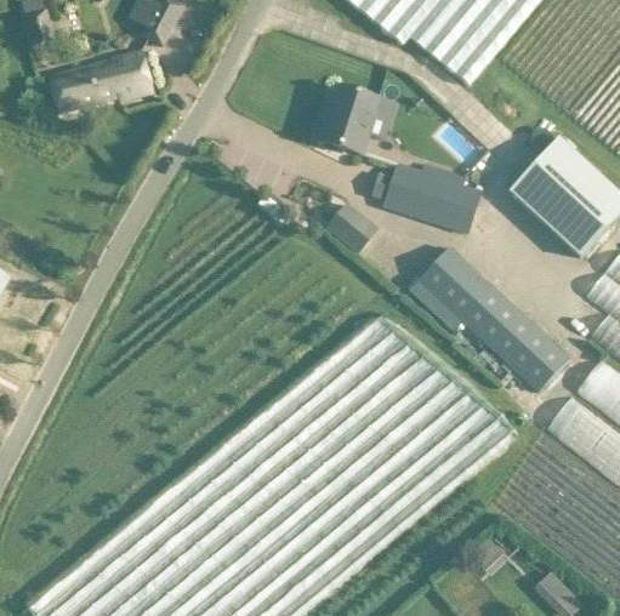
[(50,6),(24,12),(32,43),(56,36),(50,6)]
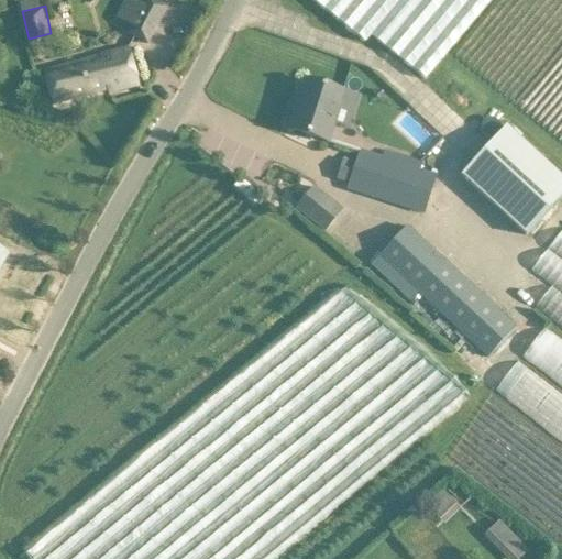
[(132,14),(125,28),(129,30),(149,40),(155,26),(132,14)]
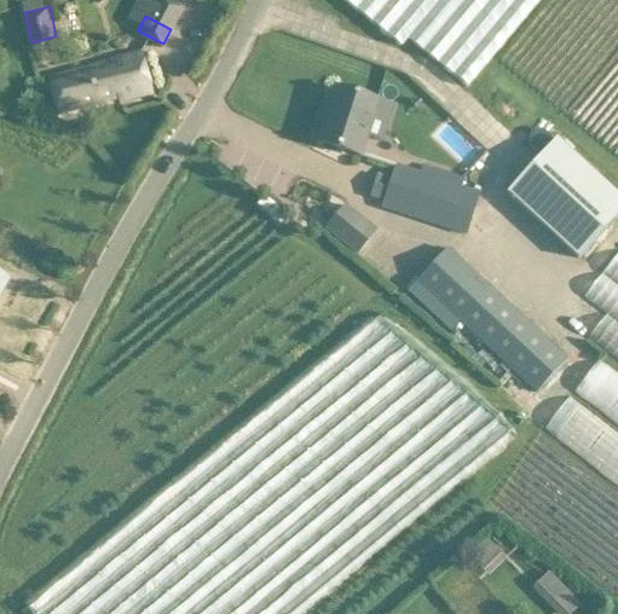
[(50,73),(59,111),(120,97),(120,99),(155,91),(142,48),(50,73)]
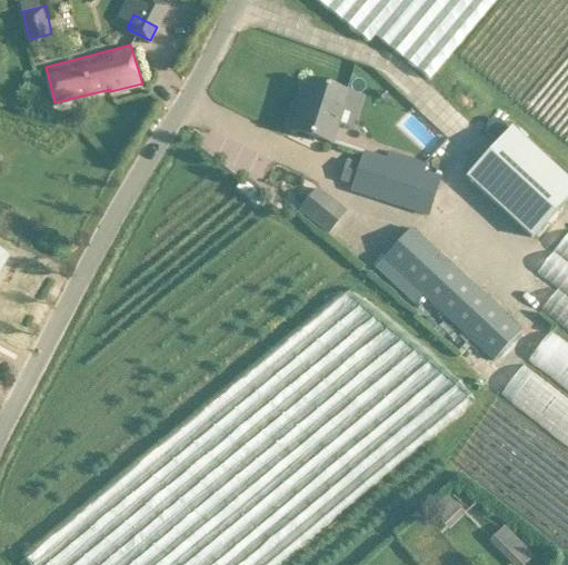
[(296,127),(317,134),(331,139),(341,108),(359,114),(365,95),(311,78),(296,127)]
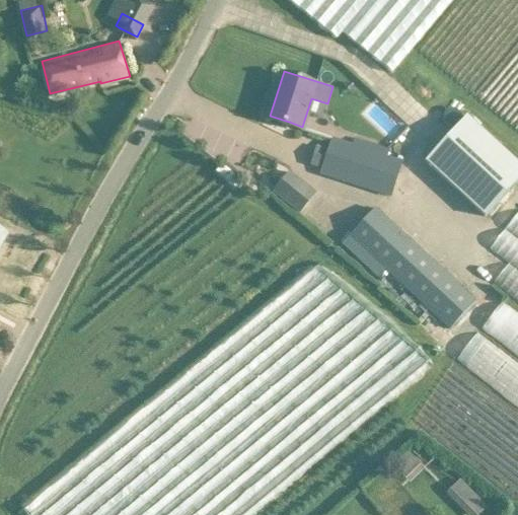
[(517,159),(467,115),(427,159),(486,214),(517,177),(517,159)]
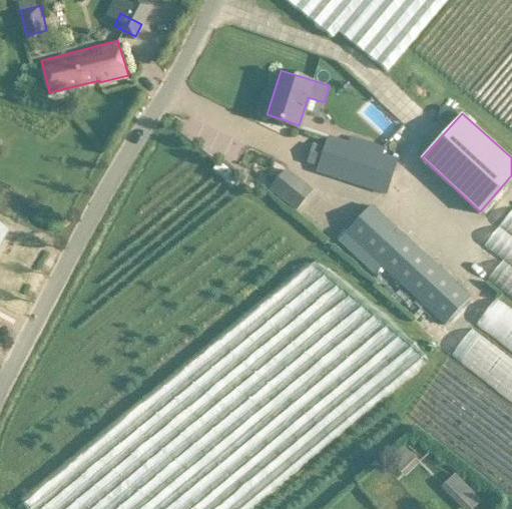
[(320,161),(318,167),(388,188),(399,154),(384,149),(386,144),(351,133),(349,139),(329,133),(325,145),(314,142),(310,158),(320,161)]
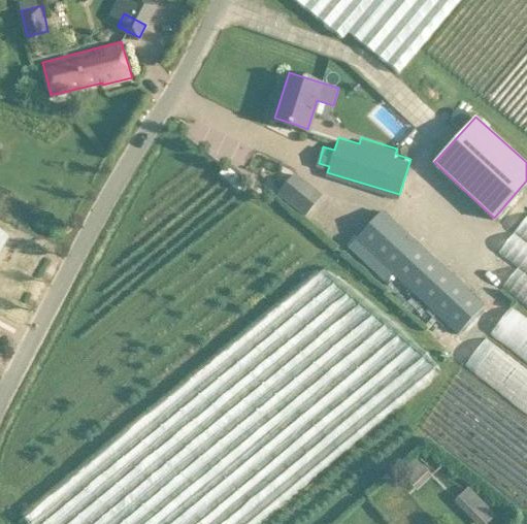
[(225,165),(220,171),(239,187),(244,181),(245,179),(226,164),(225,165)]
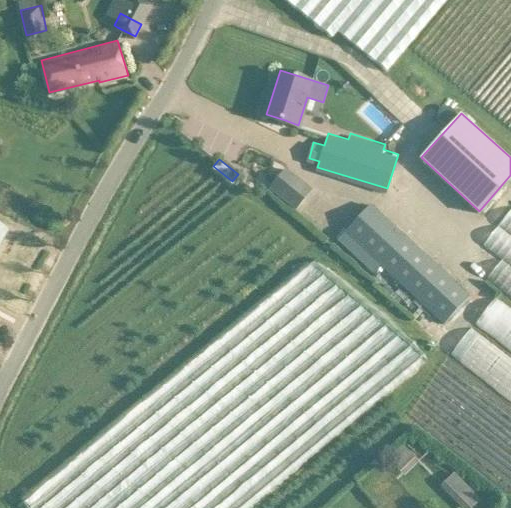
[(286,167),(270,186),(277,192),(293,173),(286,167)]
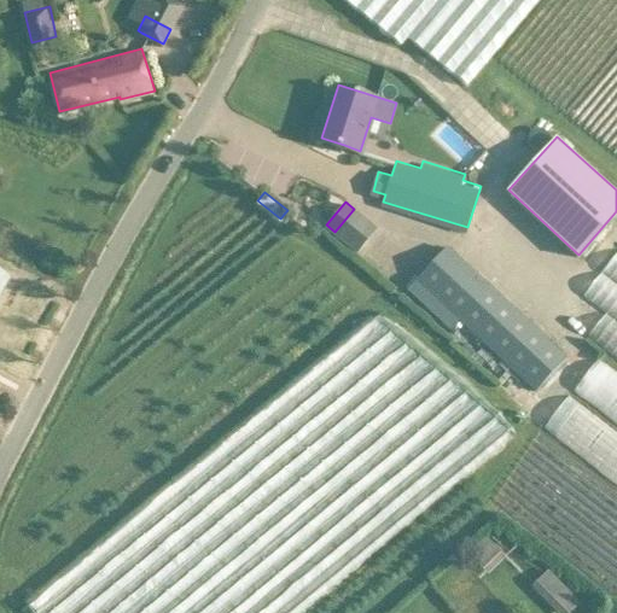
[(447,244),(407,287),(450,327),(490,284),(447,244)]
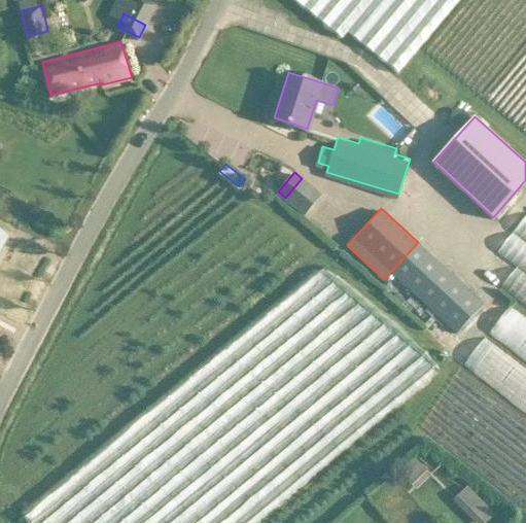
[(525,212),(499,248),(525,268),(525,270),(518,279),(525,284),(525,212)]
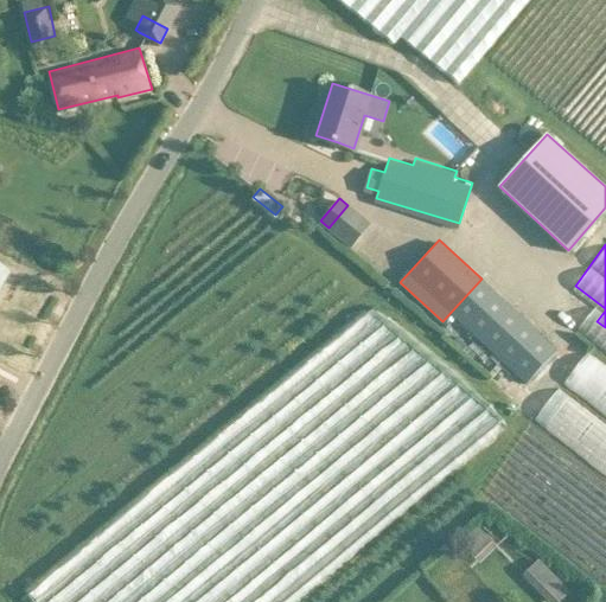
[(0,289),(11,270),(0,263),(0,289)]
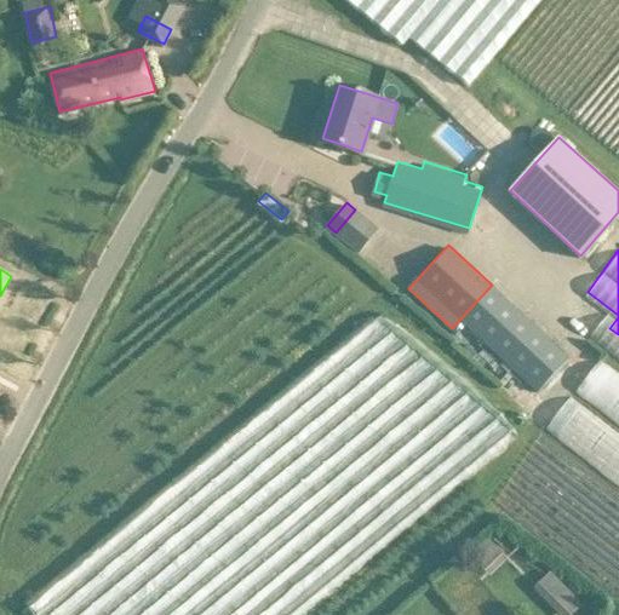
[(575,390),(618,423),(618,371),(600,357),(575,390)]
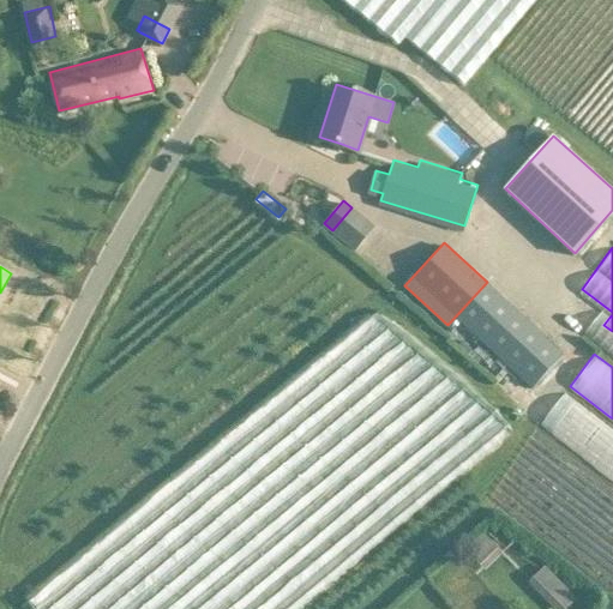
[(538,428),(612,481),(612,429),(562,393),(538,428)]
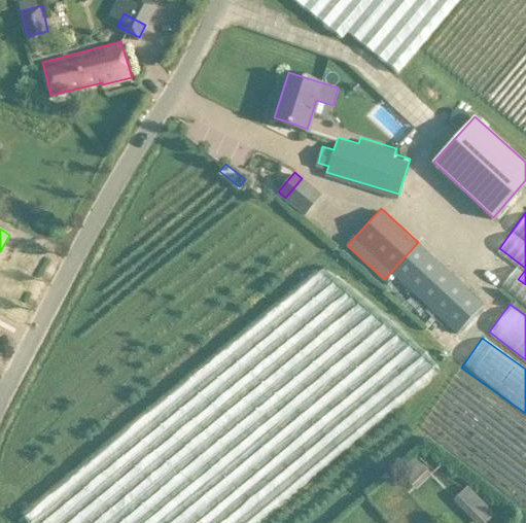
[(483,522),(496,512),(444,457),(428,472),(476,522),(483,522)]
